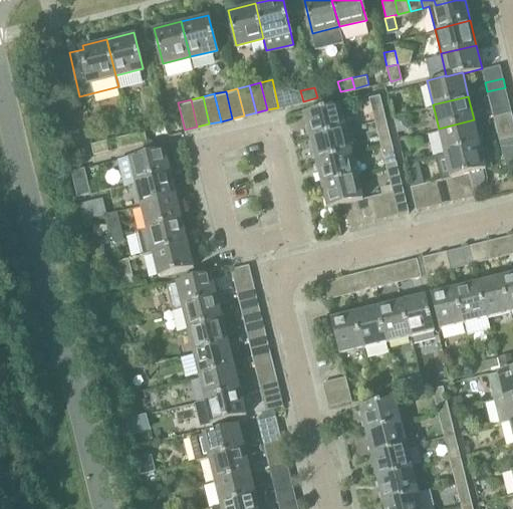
[(508,101),(491,105),(493,115),(510,111),(508,101)]
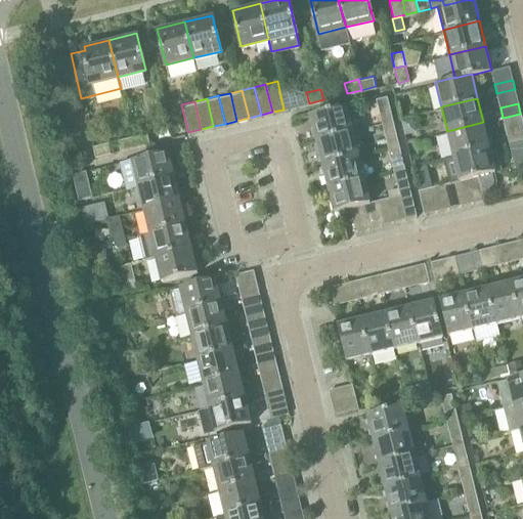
[(346,104),(310,114),(316,137),(352,129),(346,104)]
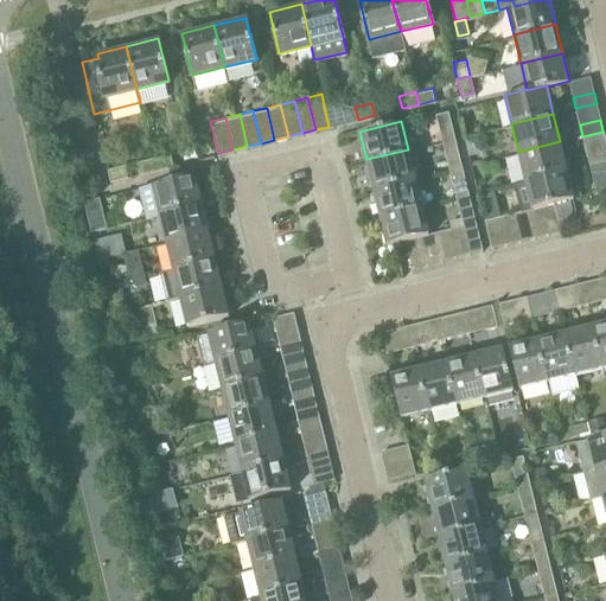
[(455,138),(451,121),(439,123),(442,141),(455,138)]
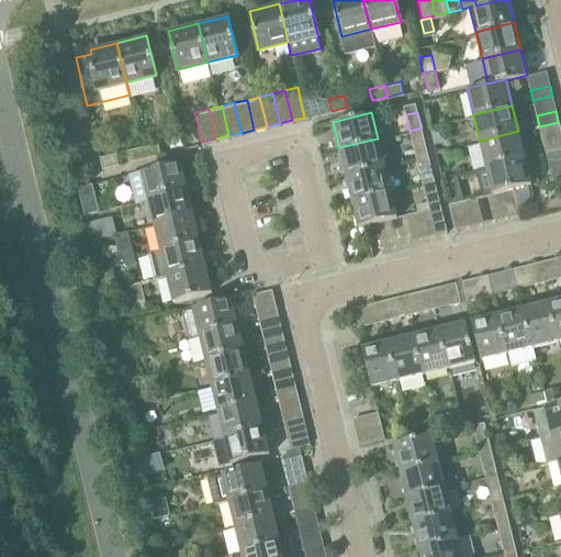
[(480,141),(485,166),(525,156),(518,131),(480,141)]
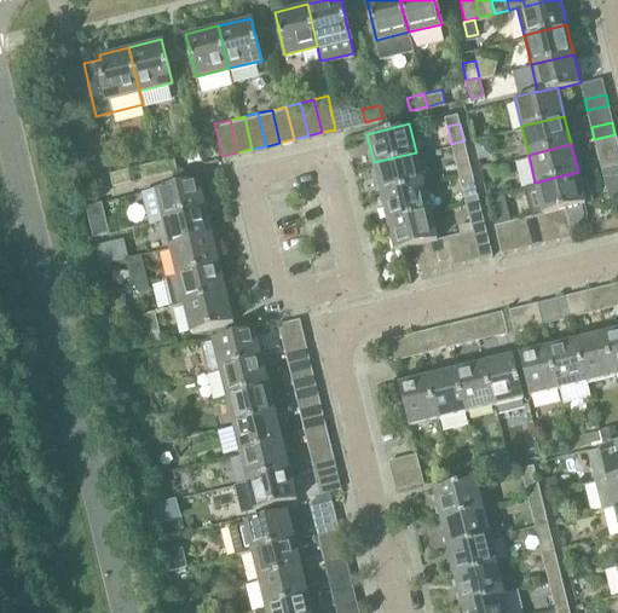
[(617,150),(599,155),(601,167),(617,162),(617,150)]
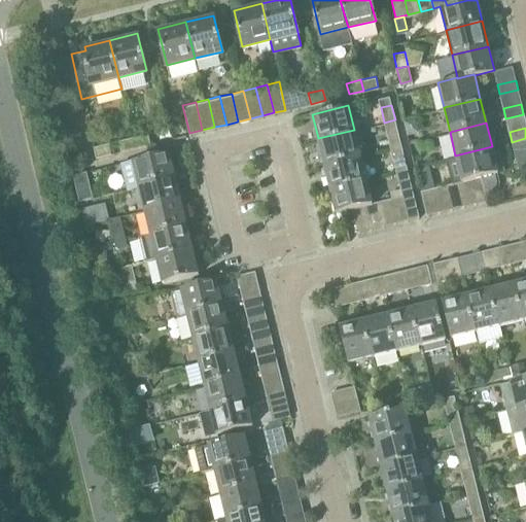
[(360,153),(354,130),(318,138),(323,162),(360,153)]
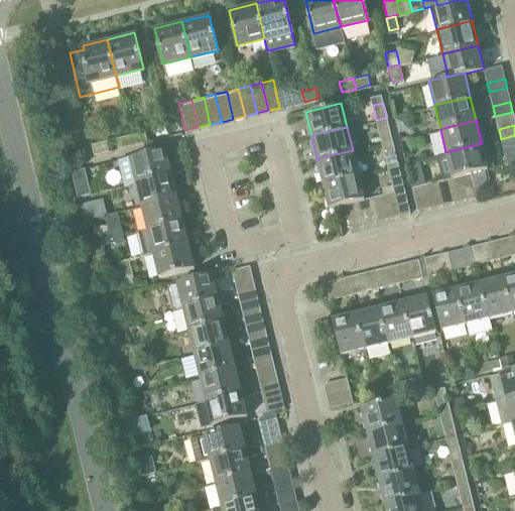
[(392,141),(389,127),(378,129),(382,143),(392,141)]
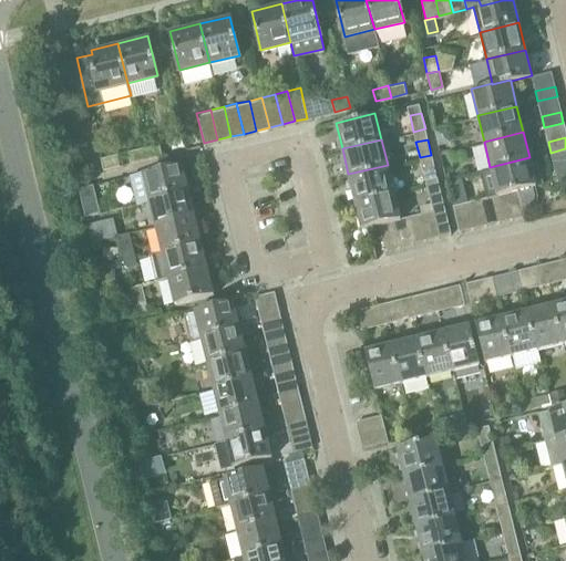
[(158,142),(143,145),(146,157),(162,154),(158,142)]
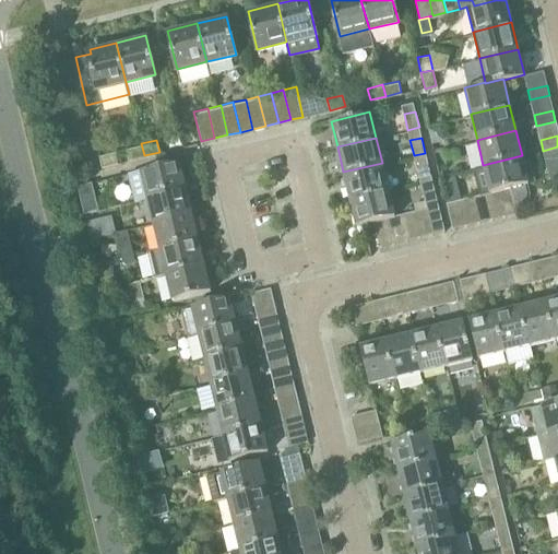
[(129,158),(144,155),(141,143),(126,148),(129,158)]
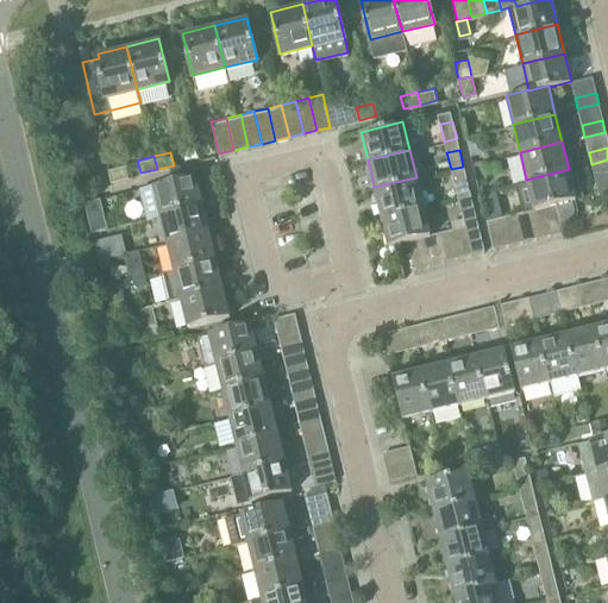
[(125,163),(107,168),(110,181),(127,176),(125,163)]
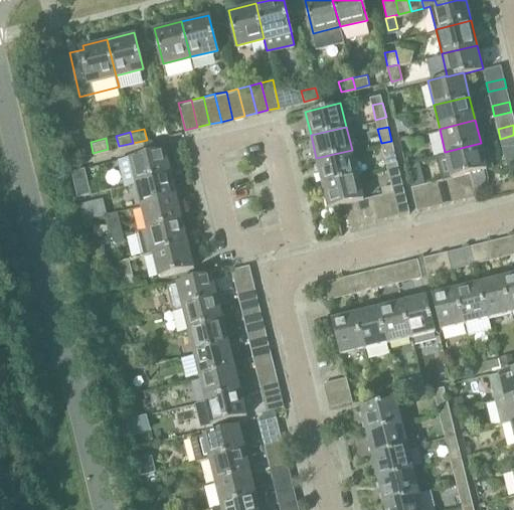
[(451,176),(458,174),(470,171),(475,190),(484,186),(487,182),(487,177),(485,167),(486,167),(481,143),(445,152),(451,176)]
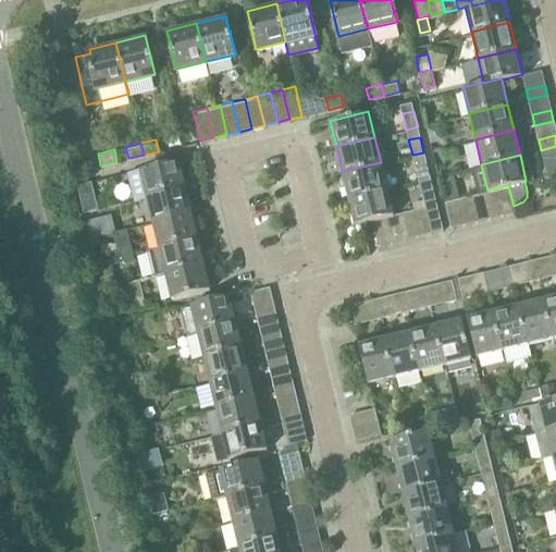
[(134,198),(147,195),(184,186),(178,160),(127,173),(134,198)]
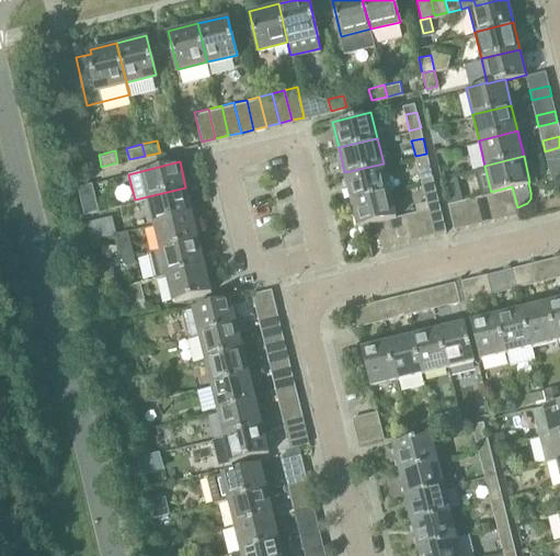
[(389,189),(384,163),(344,172),(351,199),(389,189)]
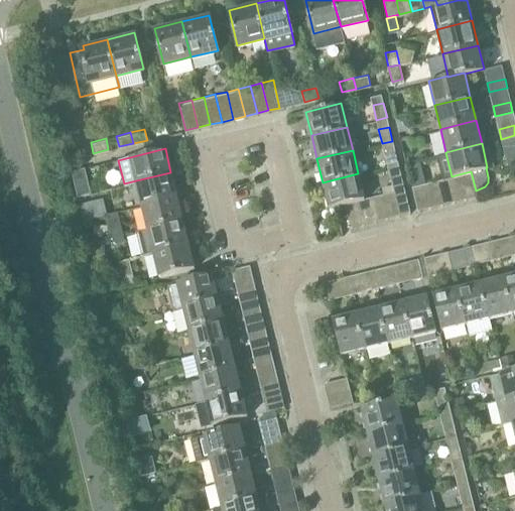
[(387,166),(398,164),(395,150),(384,153),(387,166)]
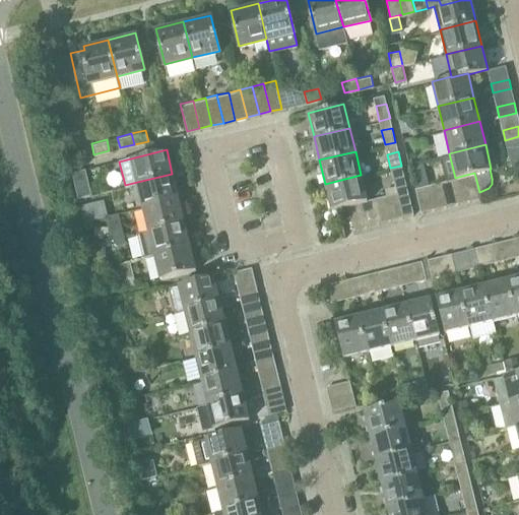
[(518,151),(509,154),(511,164),(518,162),(518,151)]
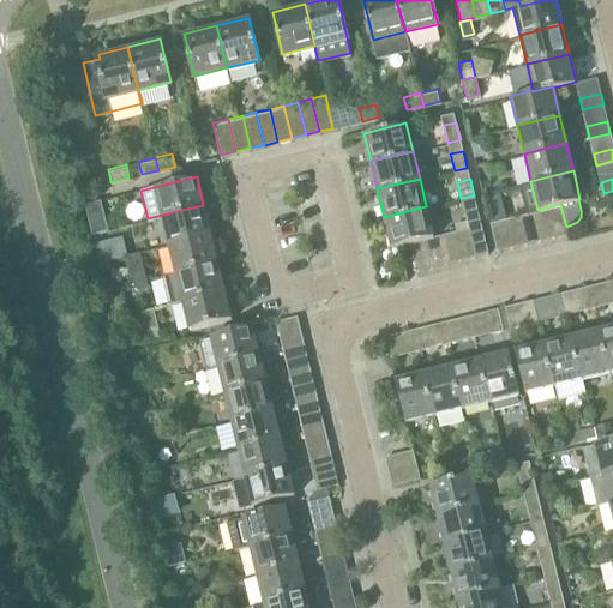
[(84,202),(91,232),(108,228),(101,198),(84,202)]
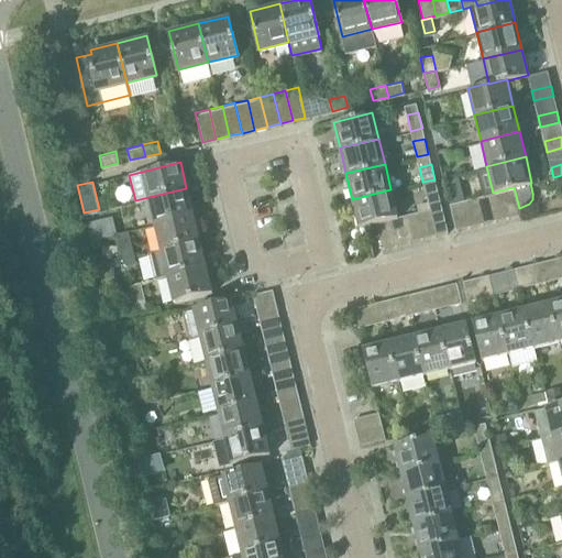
[(514,187),(500,190),(507,216),(520,212),(519,208),(514,187)]
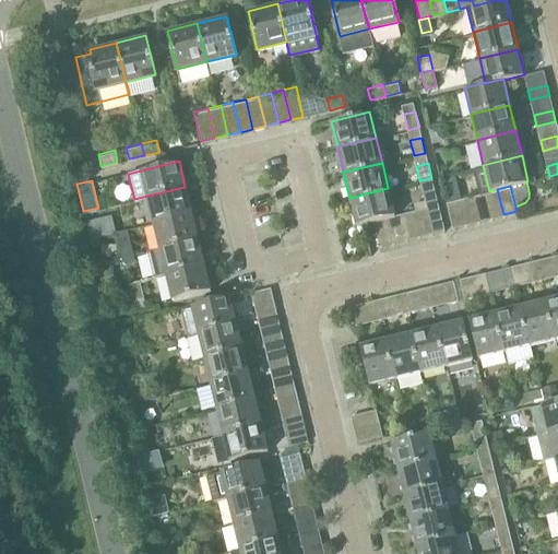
[(191,212),(185,187),(147,196),(153,222),(191,212)]
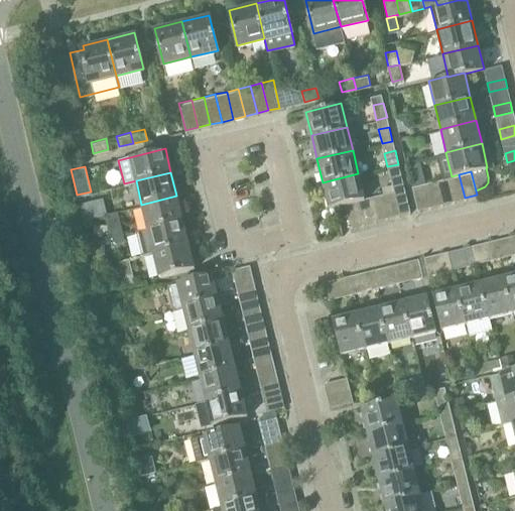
[(345,203),(357,200),(364,198),(358,173),(323,182),(329,207),(334,206),(345,203)]
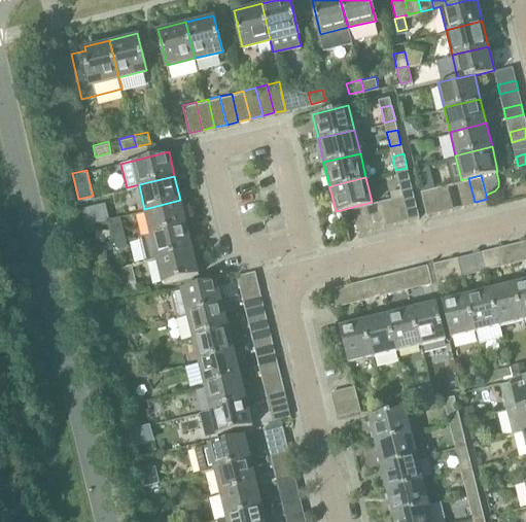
[(409,177),(397,180),(401,195),(413,192),(409,177)]
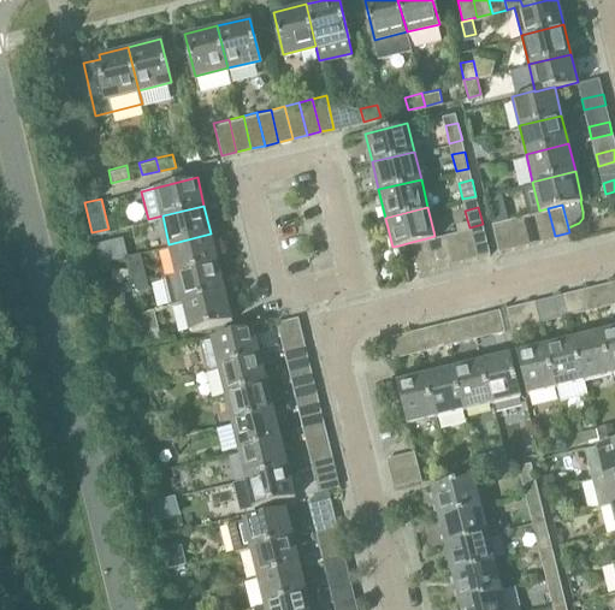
[(548,208),(539,211),(533,212),(539,240),(555,236),(548,208)]
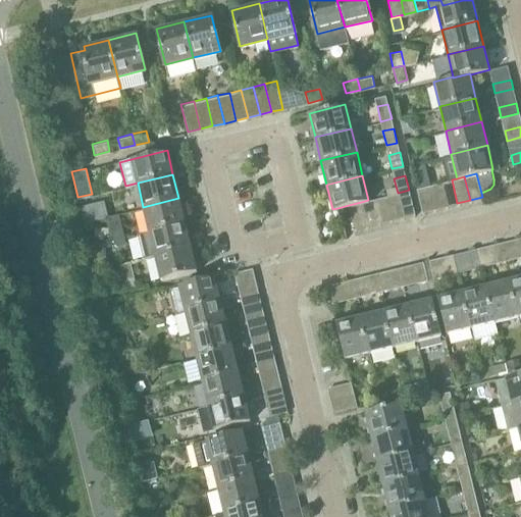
[(452,179),(439,183),(446,206),(457,203),(452,179)]
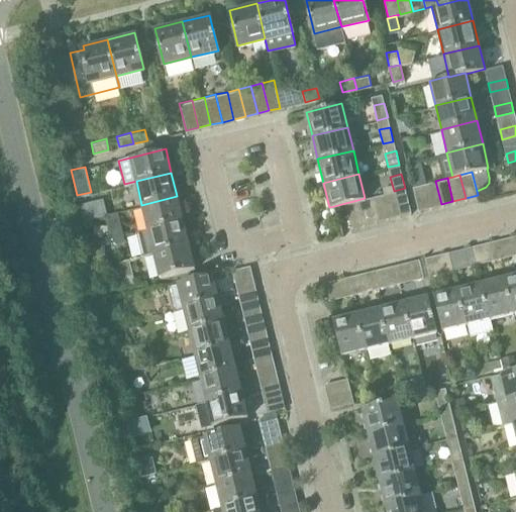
[(429,207),(441,204),(435,181),(424,184),(429,207)]
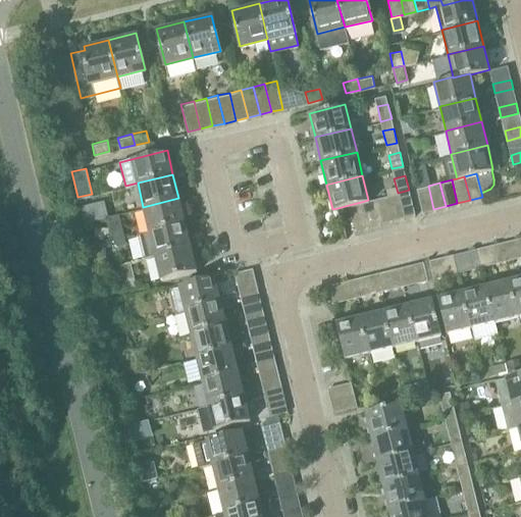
[(422,211),(433,209),(428,186),(416,188),(422,211)]
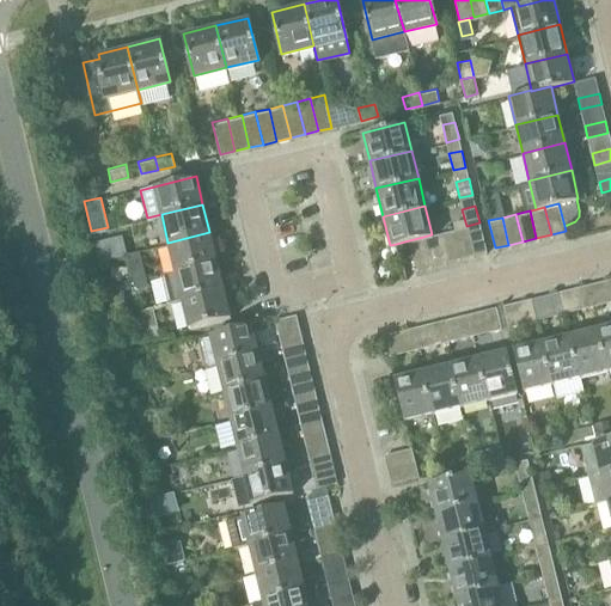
[(466,226),(464,226),(471,255),(486,251),(480,222),(466,226)]
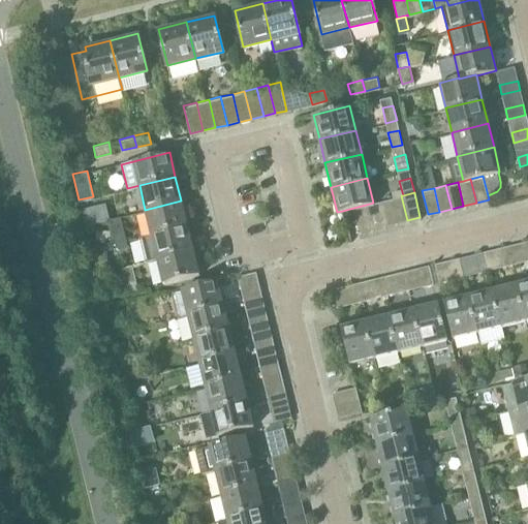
[(401,195),(390,198),(395,222),(407,220),(401,195)]
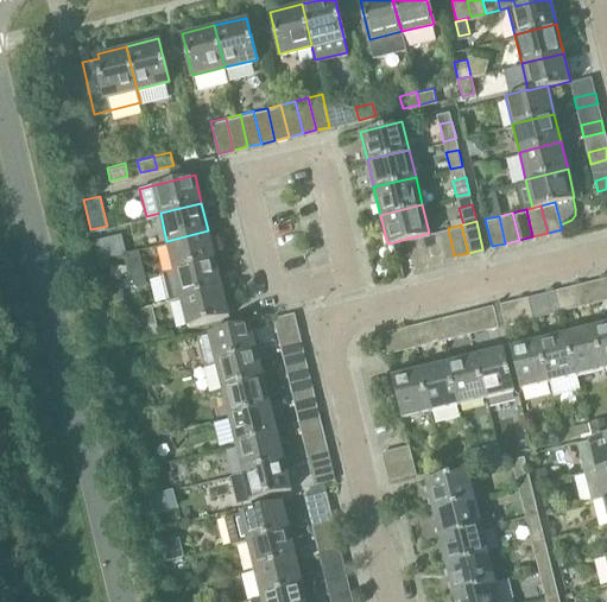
[(448,228),(434,232),(440,259),(454,255),(448,228)]
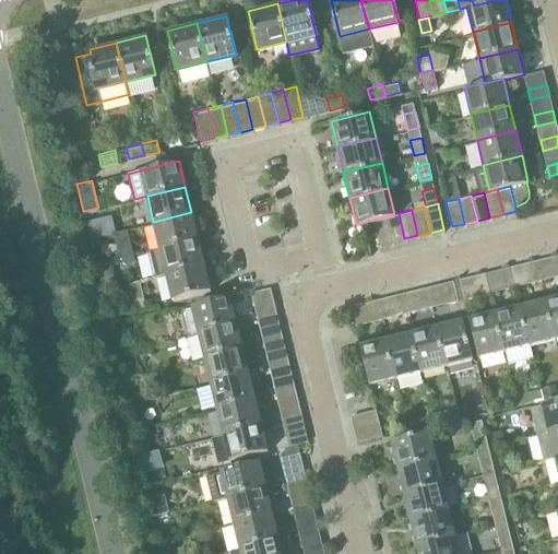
[(159,247),(198,237),(191,212),(153,222),(159,247)]
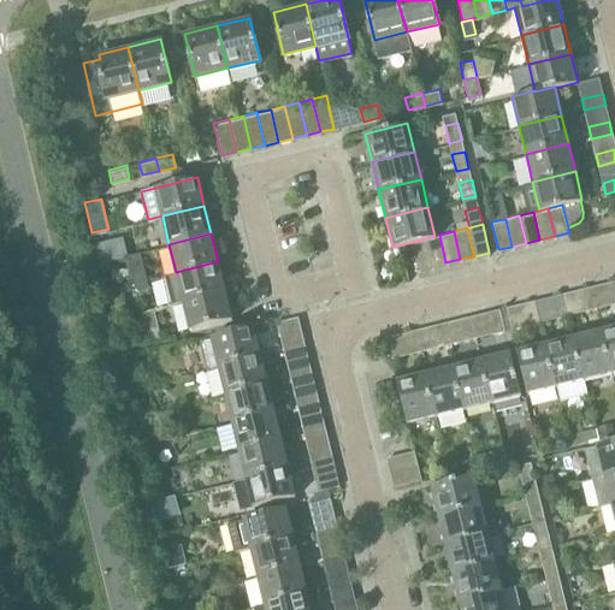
[(432,266),(445,262),(439,235),(435,236),(426,238),(432,266)]
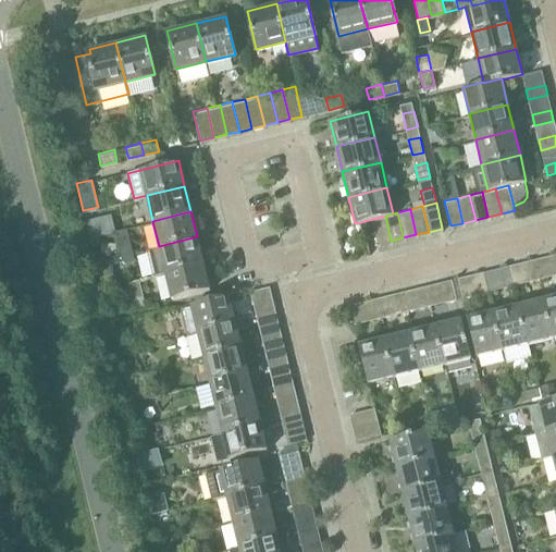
[(104,232),(100,215),(85,219),(89,235),(104,232)]
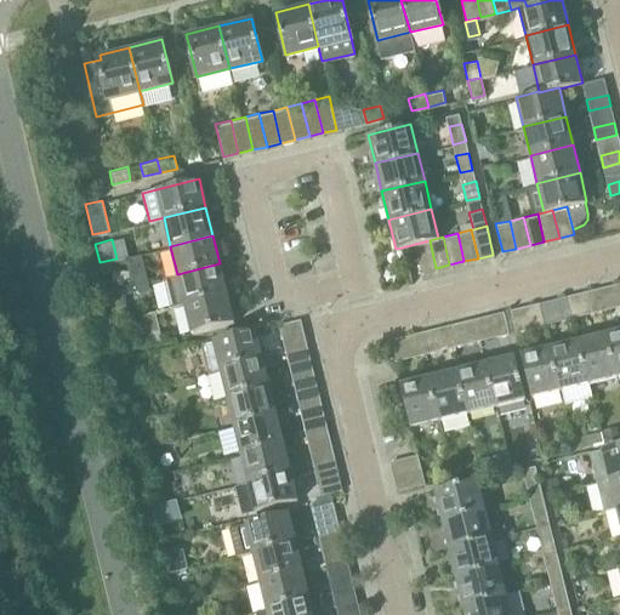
[(430,240),(415,244),(419,258),(422,272),(436,268),(430,240)]
